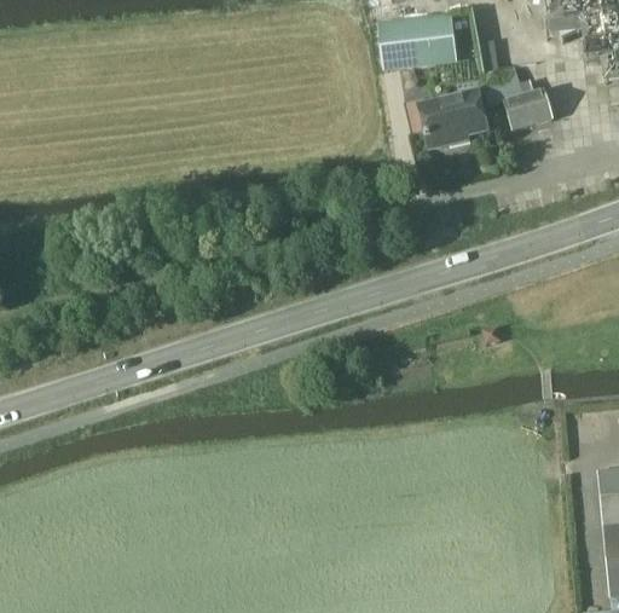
[(547,0),(548,17),(583,12),(588,57),(603,55),(606,77),(618,75),(618,0),(547,0)]
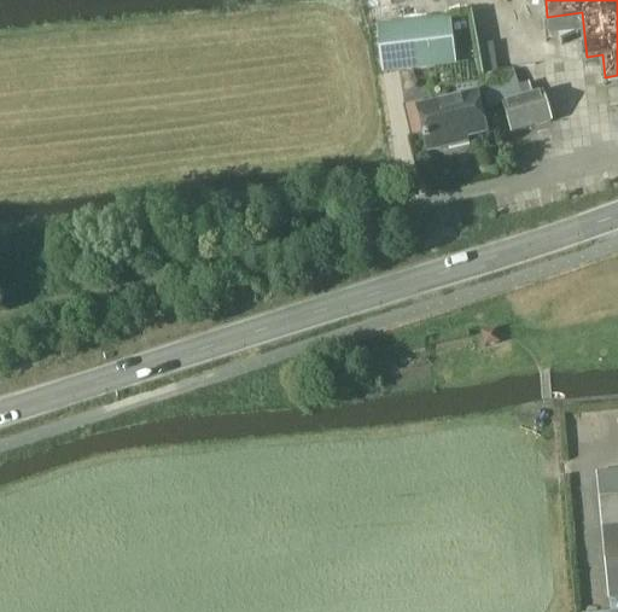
[(384,69),(456,62),(452,12),(379,19),(384,69)]
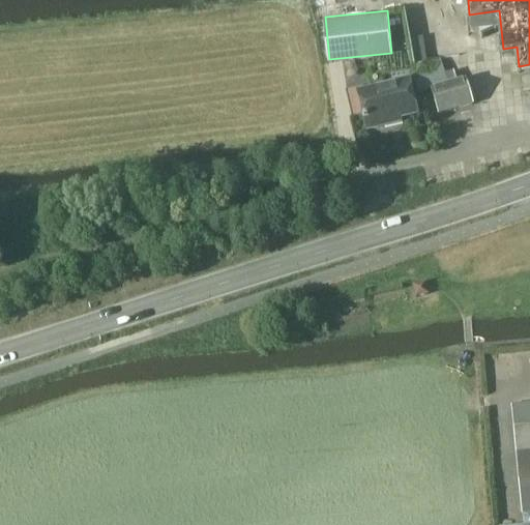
[(419,86),(434,81),(435,84),(433,85),(440,109),(473,98),(466,75),(447,80),(444,69),(440,56),(413,64),(419,86)]
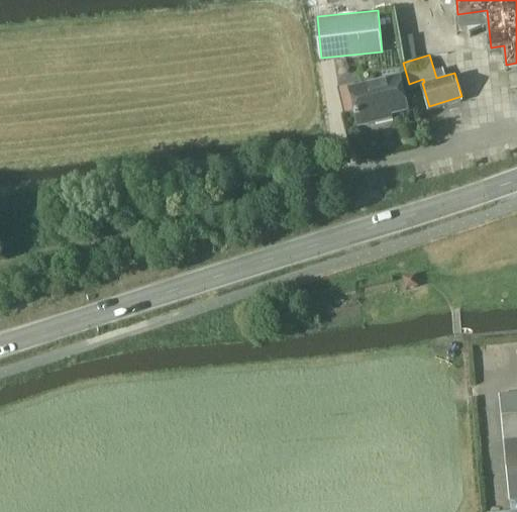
[(378,112),(407,105),(400,74),(349,86),(357,120),(379,115),(378,112)]
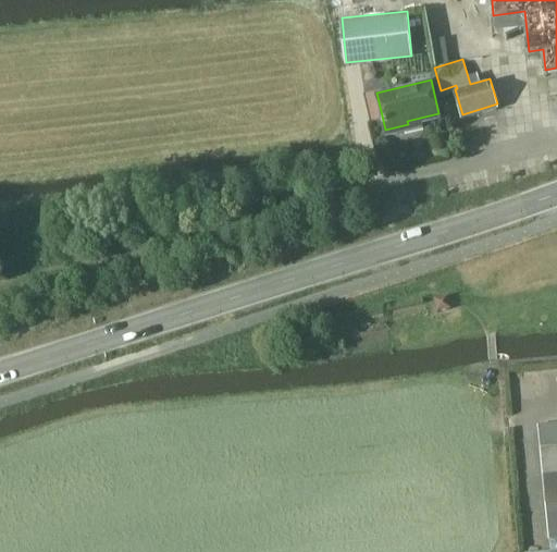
[(556,467),(556,419),(539,421),(543,468),(556,467)]
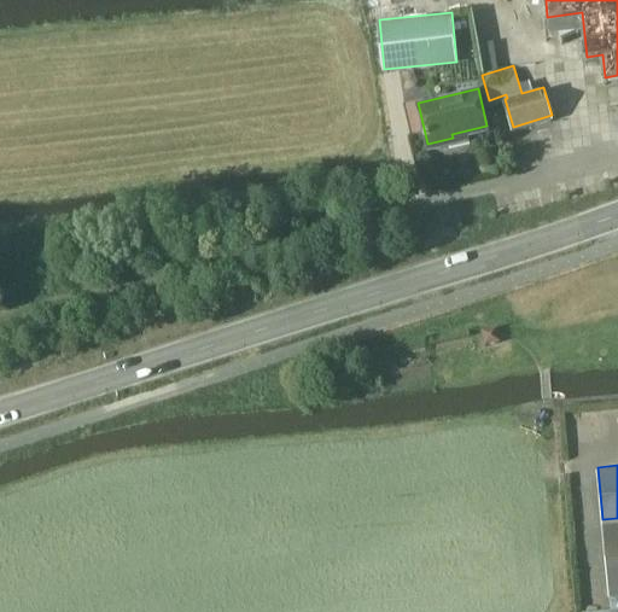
[(617,518),(602,519),(611,592),(617,590),(617,518)]
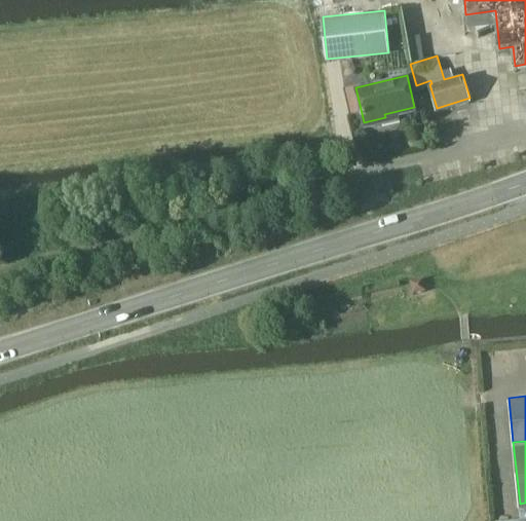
All buildings are outlined.
